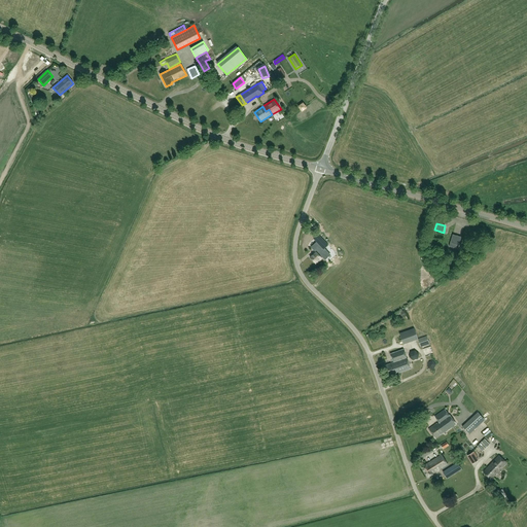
[(319,235),(314,239),(318,243),(322,239),(319,235)]
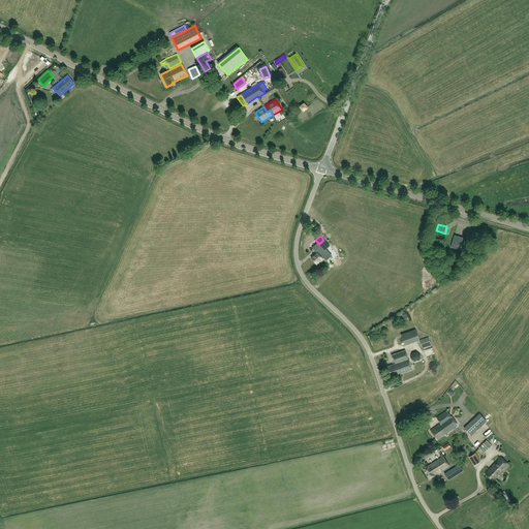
[(463,239),(455,237),(453,244),(452,248),(460,250),(461,246),(463,239)]
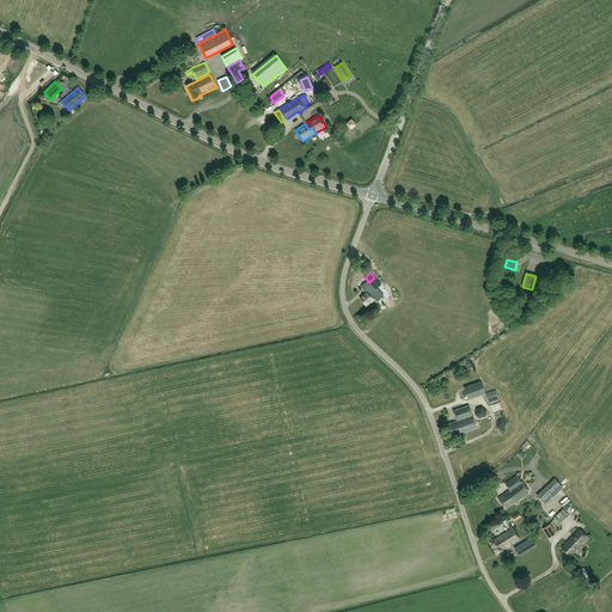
[(374,277),(369,282),(374,288),(380,283),(374,277)]
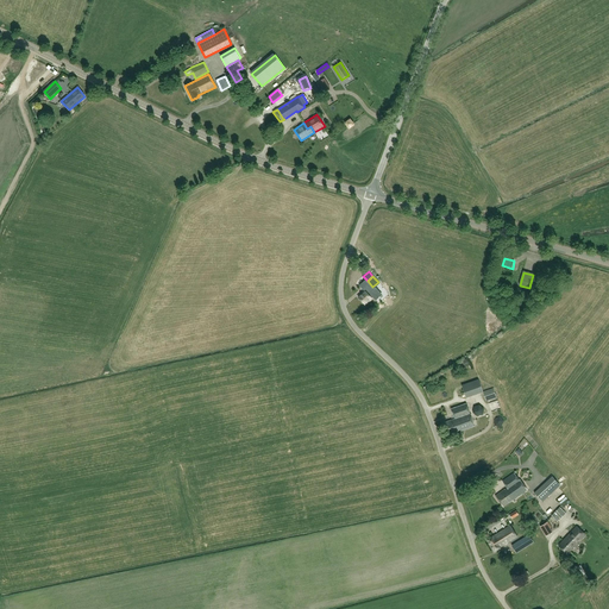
[(365,290),(358,297),(365,305),(372,299),(371,297),(372,296),(376,299),(381,294),(376,289),(375,289),(365,280),(360,286),(365,290)]
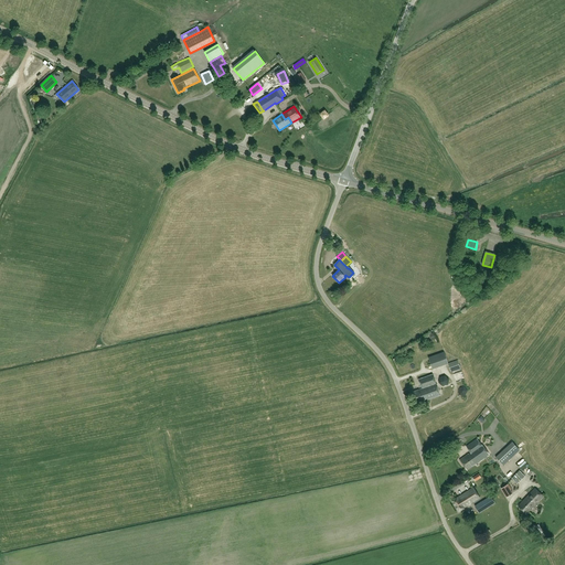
[(432,370),(448,366),(445,353),(428,358),(432,370)]
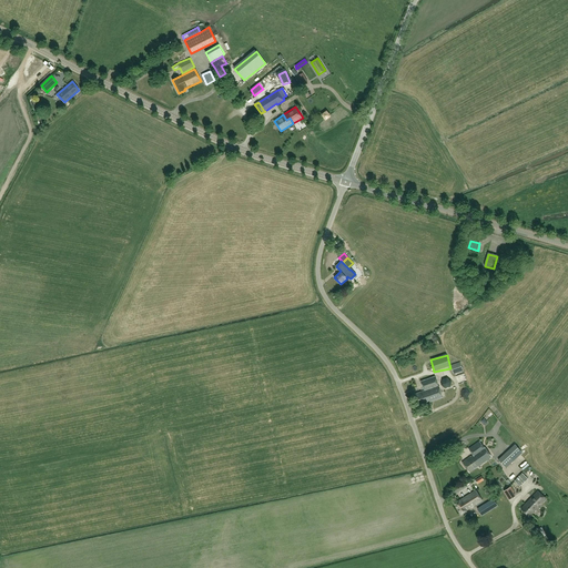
[(460,363),(454,364),(452,365),(450,365),(454,374),(463,371),(460,363)]
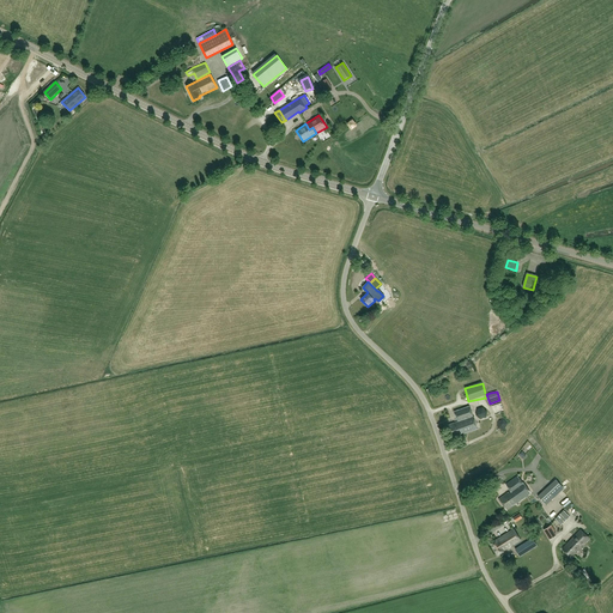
[(459,422),(473,417),(469,406),(454,412),(457,422),(448,425),(451,438),(463,434),(459,422)]
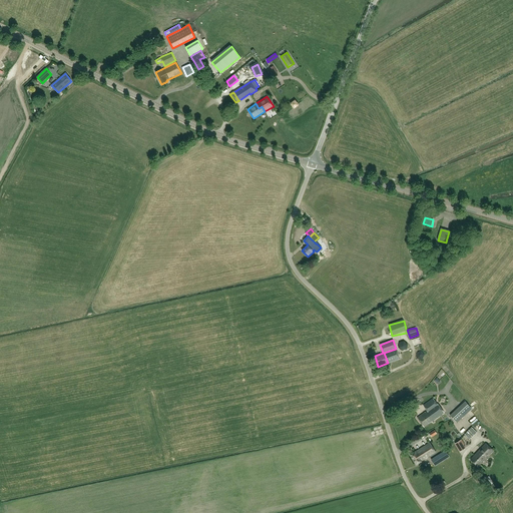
[(401,352),(406,350),(404,342),(398,344),(401,352)]
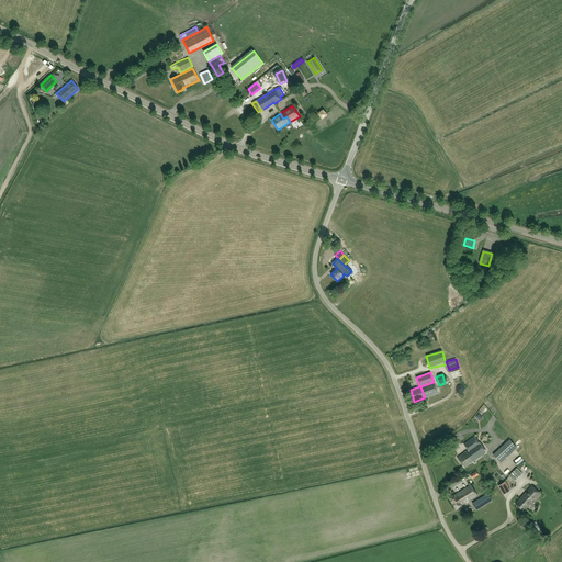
[(420,386),(425,397),(437,393),(434,382),(420,386)]
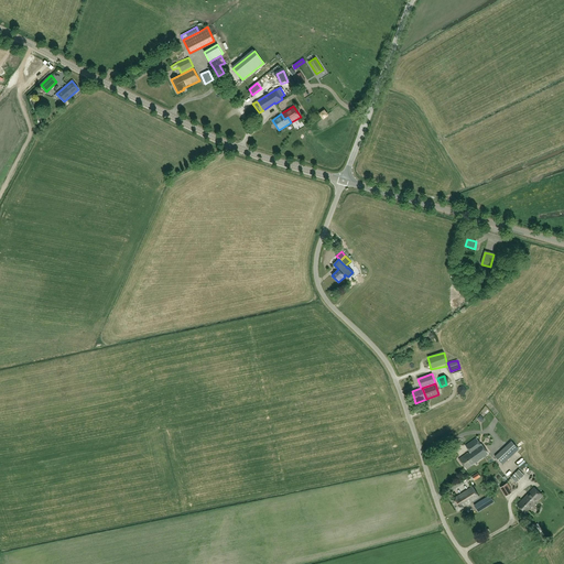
[(472,452),(478,461),(488,453),(481,443),(480,444),(476,438),(465,446),(469,452),(472,452)]
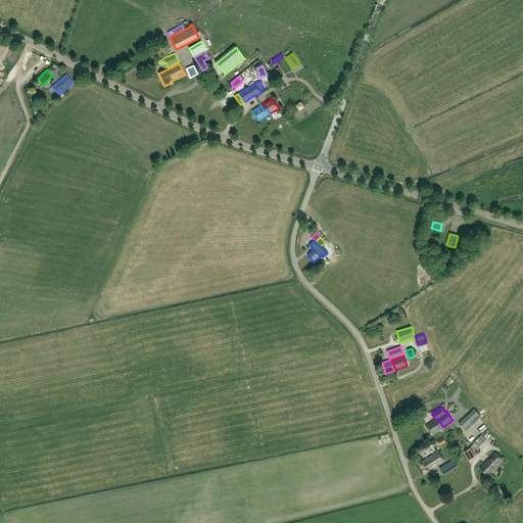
[(481,419),(479,416),(473,410),(459,423),(465,429),(468,432),(481,419)]
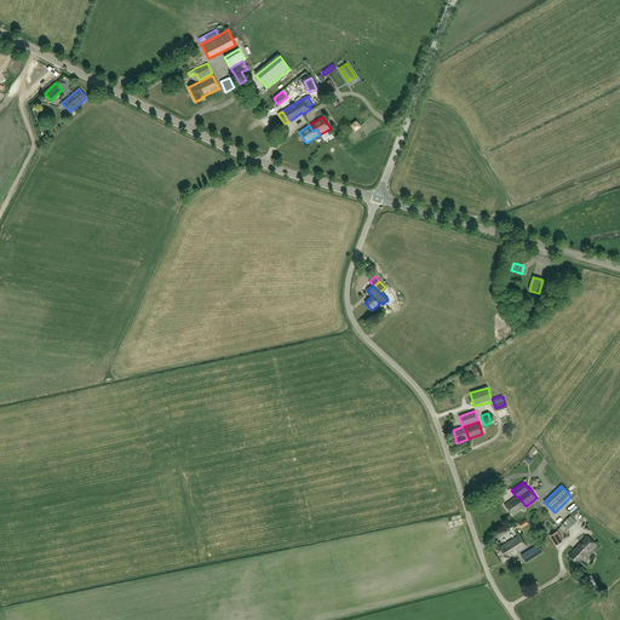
[(512,516),(526,506),(518,497),(516,497),(515,499),(514,498),(504,505),(512,516)]
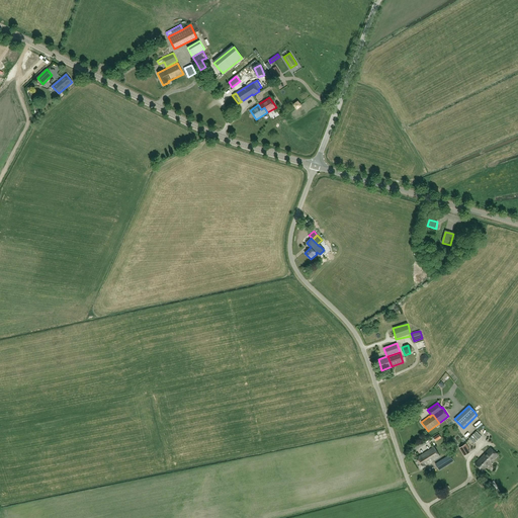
[(482,436),(477,431),(468,438),(475,443),(482,436)]
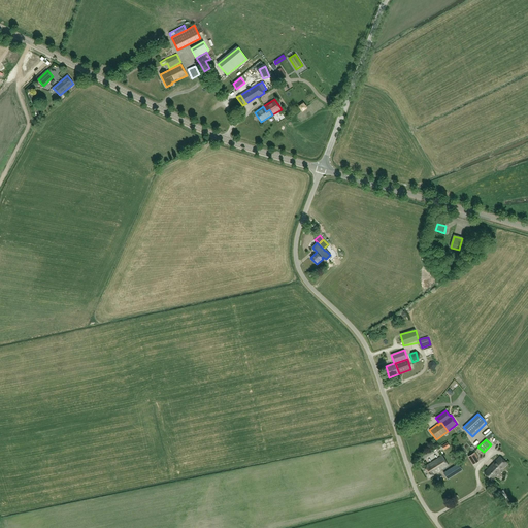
[(436,452),(425,458),(427,462),(438,456),(436,452)]
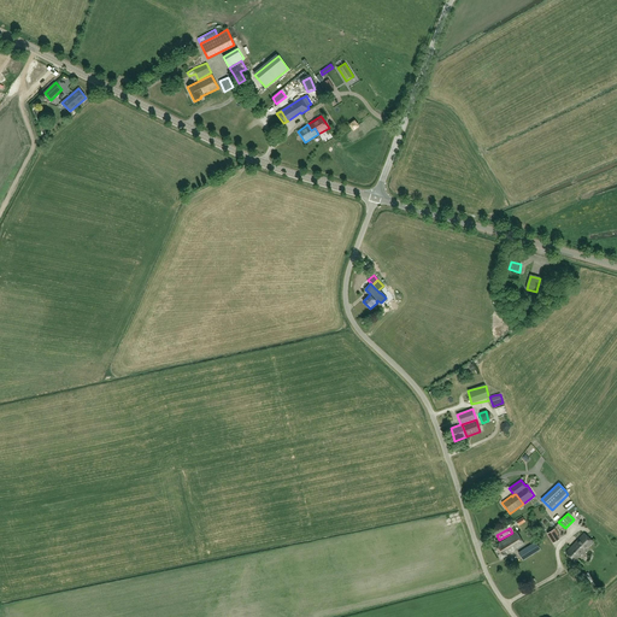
[(557,534),(558,534),(554,529),(547,534),(553,544),(559,539),(557,534)]
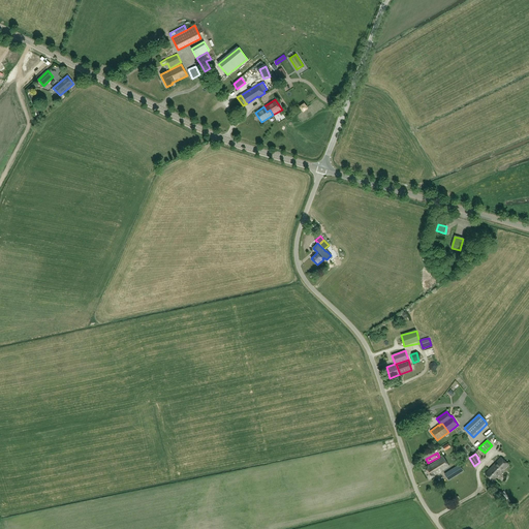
[(423,469),(429,479),(434,475),(449,466),(443,457),(428,466),(428,465),(423,469)]
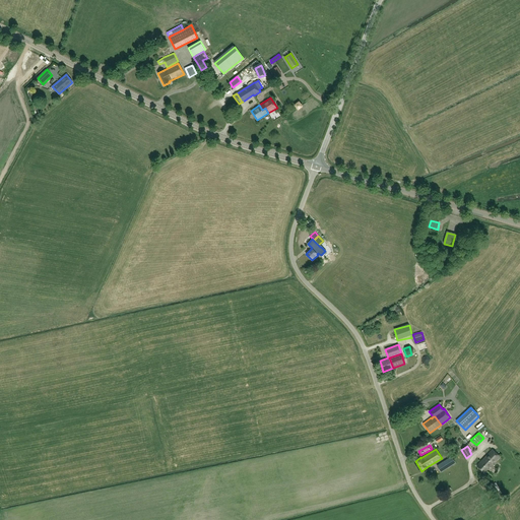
[(500,457),(493,450),(476,466),(483,473),(500,457)]
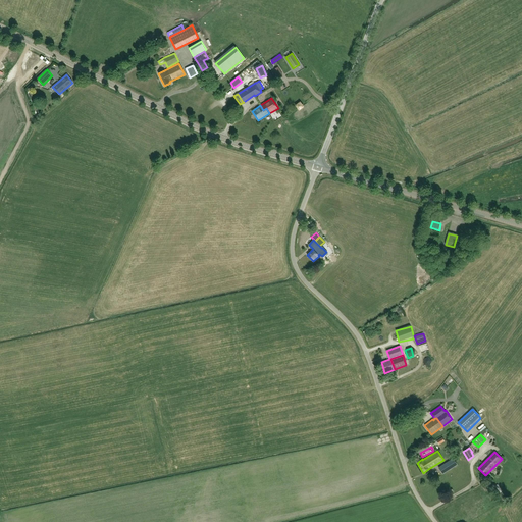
[(446,472),(456,465),(457,465),(453,459),(441,466),(446,472)]
